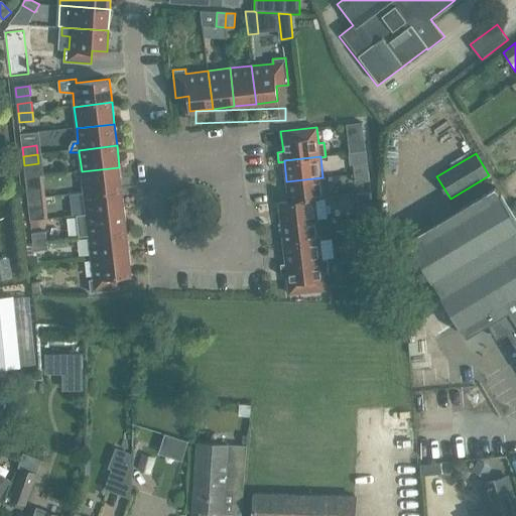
[(355,174),(369,172),(368,163),(354,165),(355,174)]
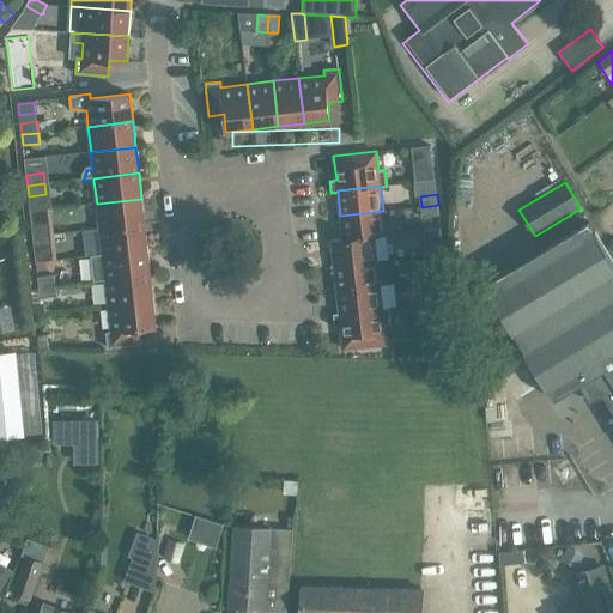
[(99,230),(145,224),(141,199),(97,204),(99,230)]
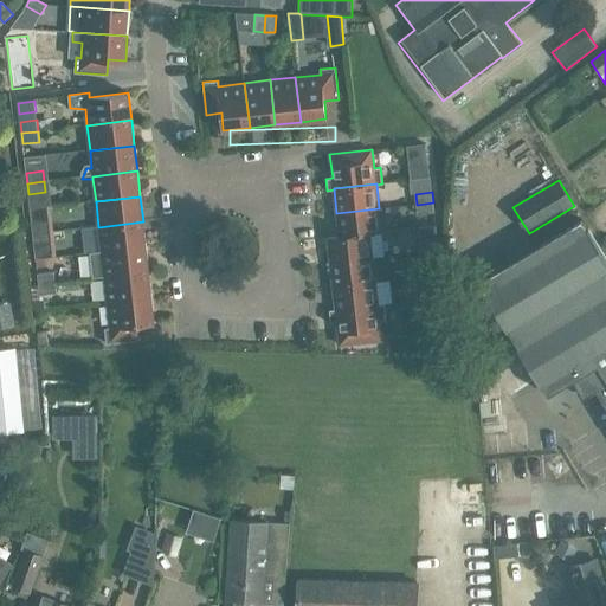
[(433,202),(417,205),(418,216),(434,213),(433,202)]
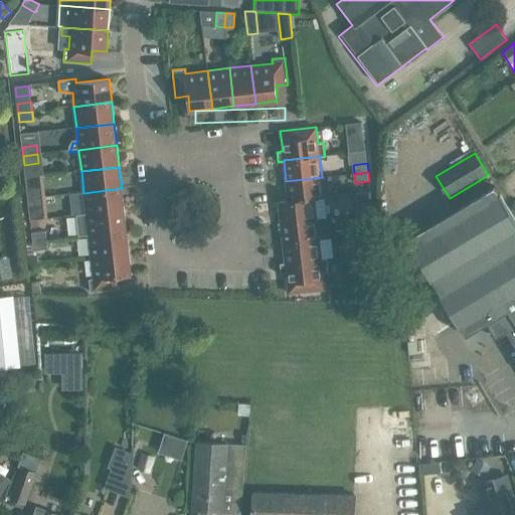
[(314,198),(314,199),(324,197),(322,177),(286,181),(288,200),(288,201),(314,198)]
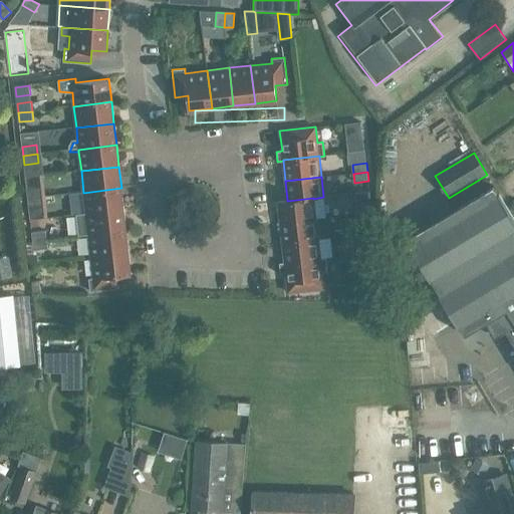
[(28,199),(42,197),(41,188),(27,190),(28,199)]
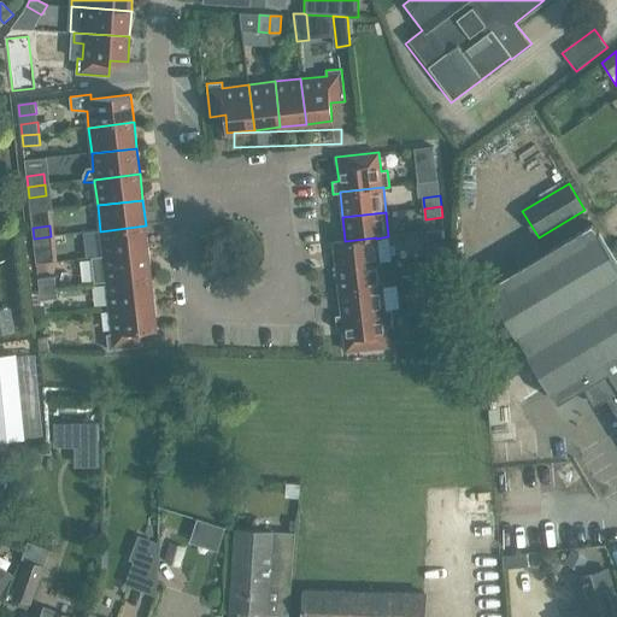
[(104,257),(148,252),(146,225),(100,231),(104,257)]
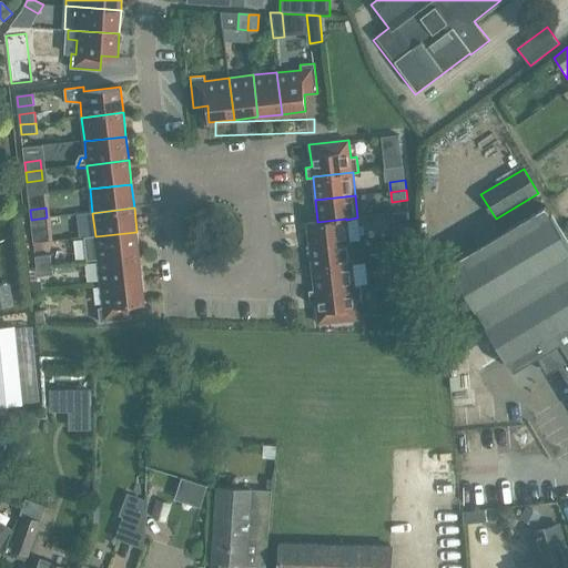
[(549,217),(545,210),(505,233),(500,224),(456,251),(460,260),(450,265),(455,274),(454,275),(475,312),(477,311),(486,326),(484,327),(506,364),(508,363),(514,372),(539,356),(549,374),(559,367),(567,382),(567,243),(551,216),(549,217)]
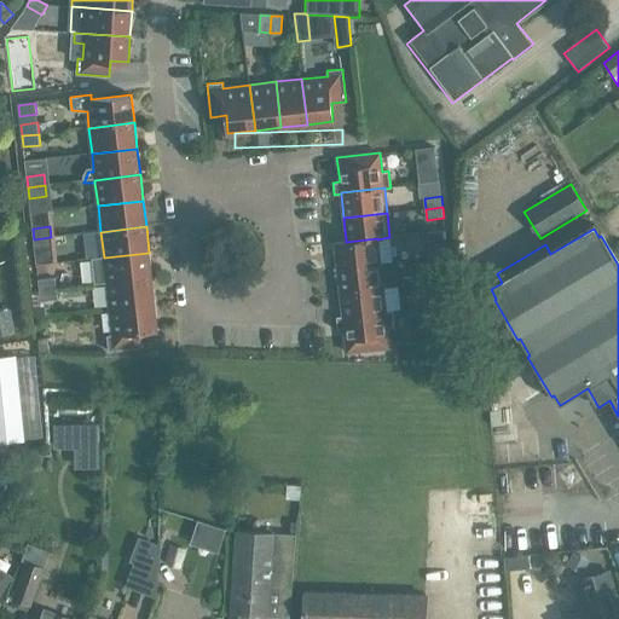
[(51,237),(34,239),(35,250),(52,248),(51,237)]
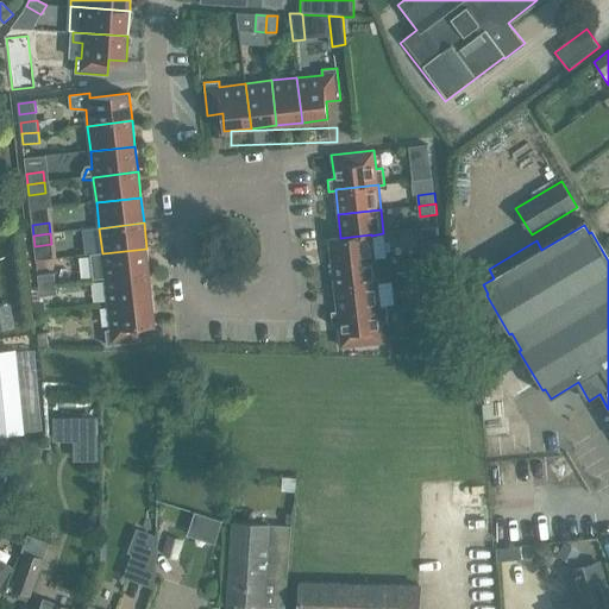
[(374,258),(371,236),(371,234),(340,238),(340,237),(328,238),(332,263),(374,258)]
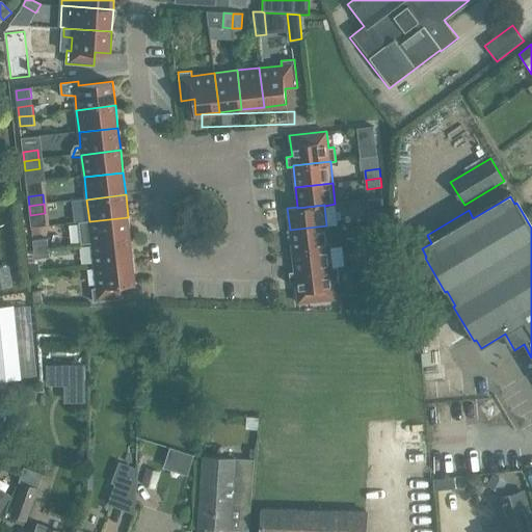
[(370,221),(384,220),(383,211),(369,212),(370,221)]
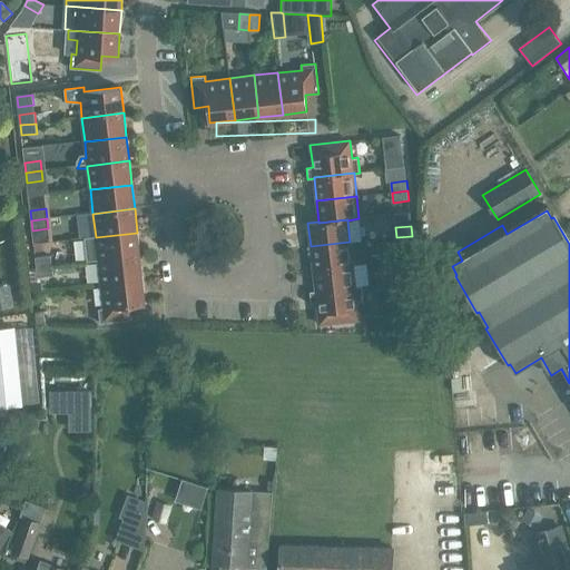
[(87,263),(98,261),(140,256),(137,233),(96,237),(96,239),(85,241),(87,263)]
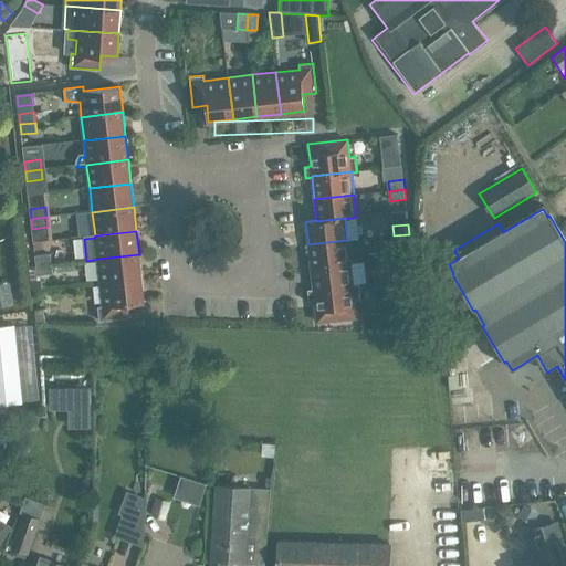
[(409,234),(394,236),(395,245),(411,244),(409,234)]
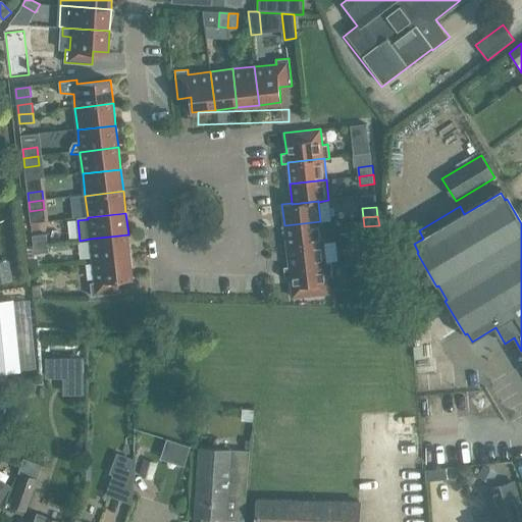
[(286,246),(323,242),(320,221),(284,225),(286,246)]
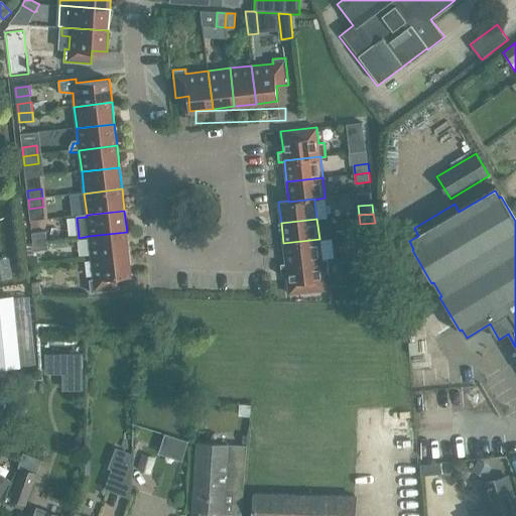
[(33,243),(47,241),(46,232),(32,234),(33,243)]
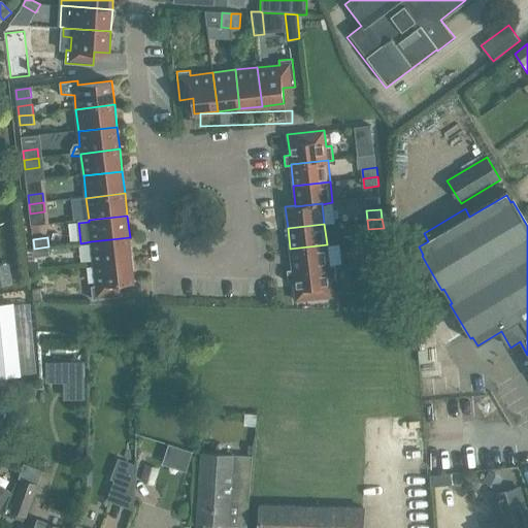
[(91,241),(94,264),(132,260),(130,237),(91,241)]
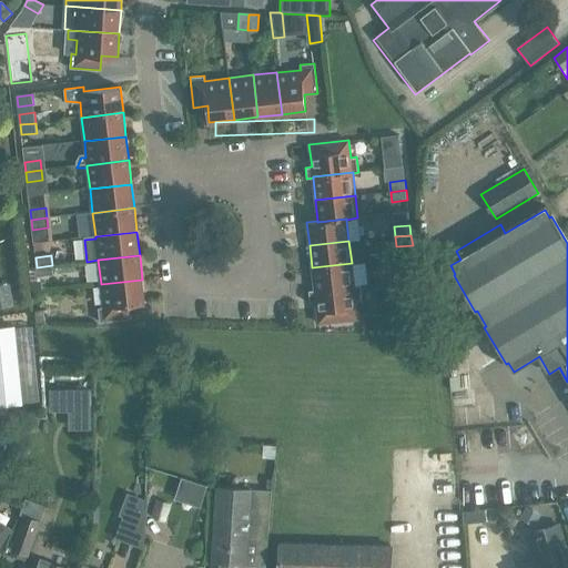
[(354,286),(354,285),(352,263),(312,267),(314,290),(314,291),(354,286)]
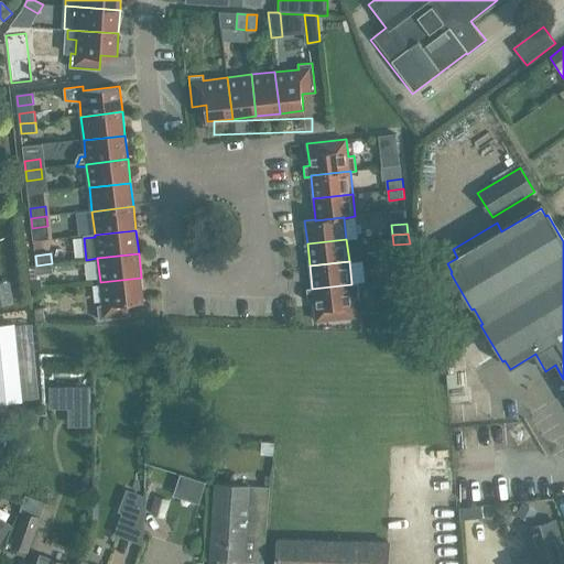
[(52,263),(36,266),(38,275),(53,273),(52,263)]
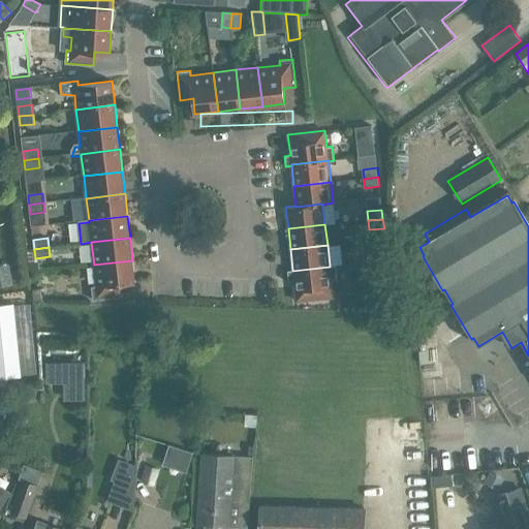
[(373,262),(387,260),(386,251),(372,253),(373,262)]
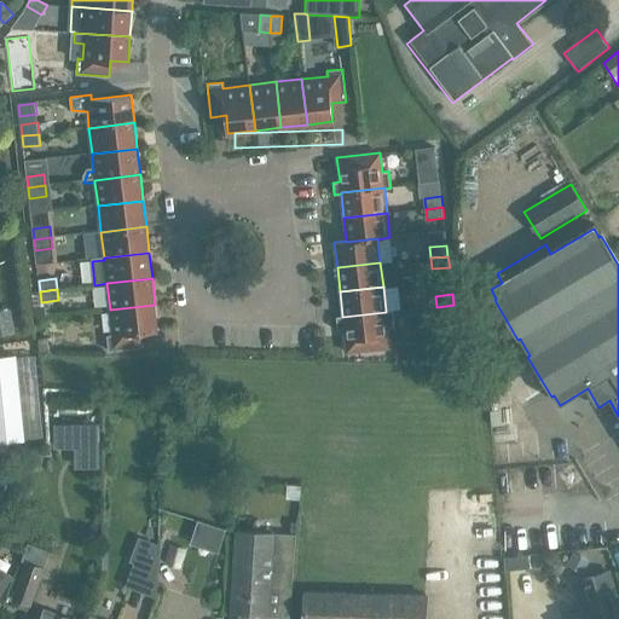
[(108,320),(106,299),(94,300),(97,322),(108,320)]
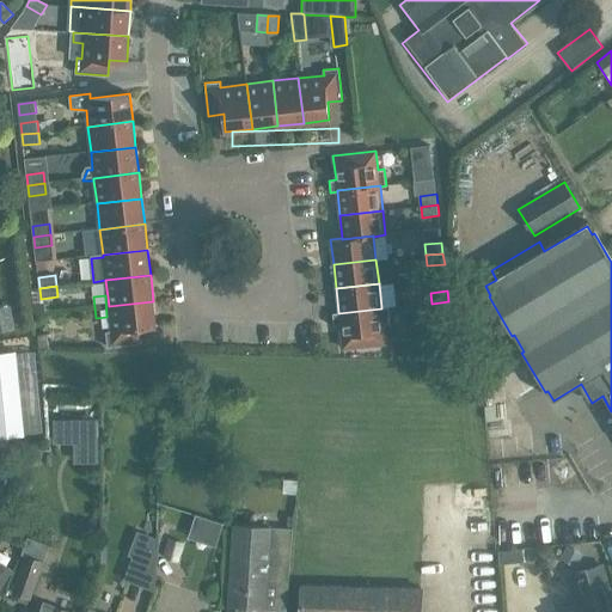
[(153,301),(109,306),(111,331),(105,331),(108,347),(140,343),(139,328),(157,326),(153,301)]
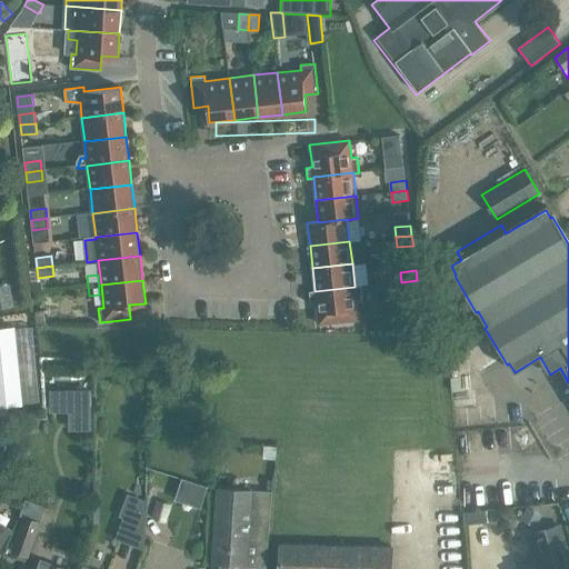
[(315,291),(315,290),(309,291),(310,302),(316,301),(319,323),(358,319),(357,301),(362,301),(360,285),(355,286),(355,287),(315,291)]
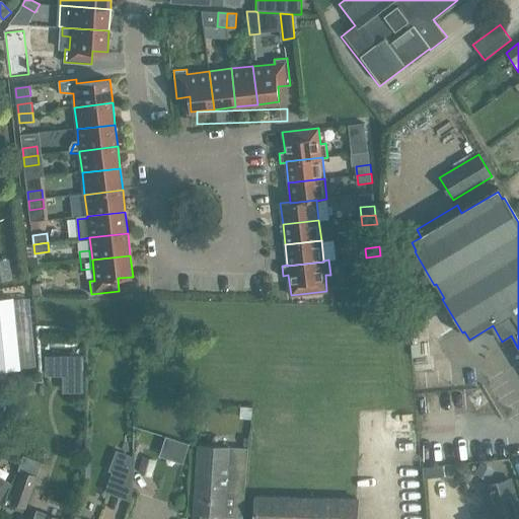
[(0,447),(3,449),(11,433),(0,427),(0,447)]
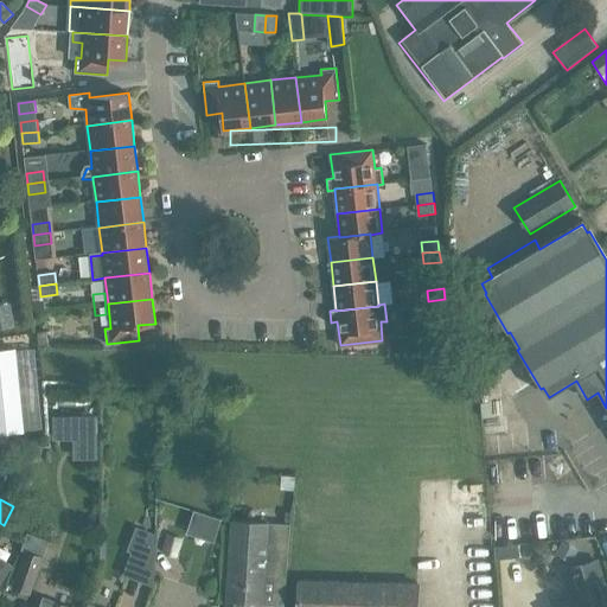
[(234,606),(235,605),(285,606),(291,526),(230,523),(225,604),(223,606),(234,606)]
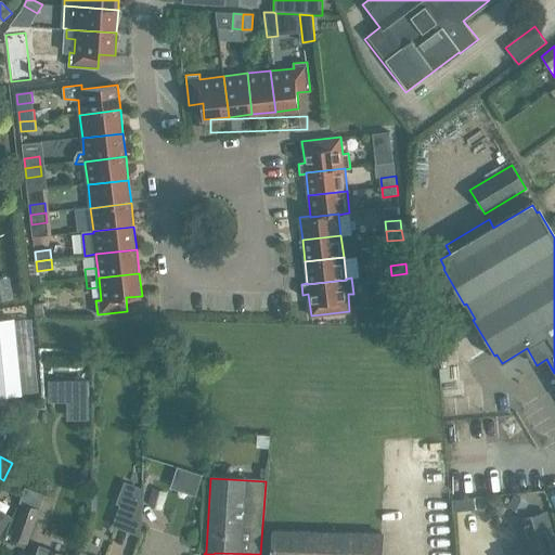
[(153,489),(147,506),(163,511),(168,493),(153,489)]
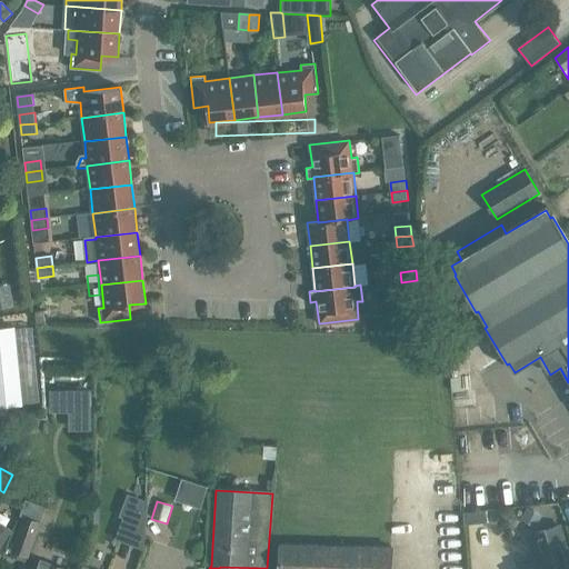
[(467,526),(488,525),(488,511),(466,513),(467,526)]
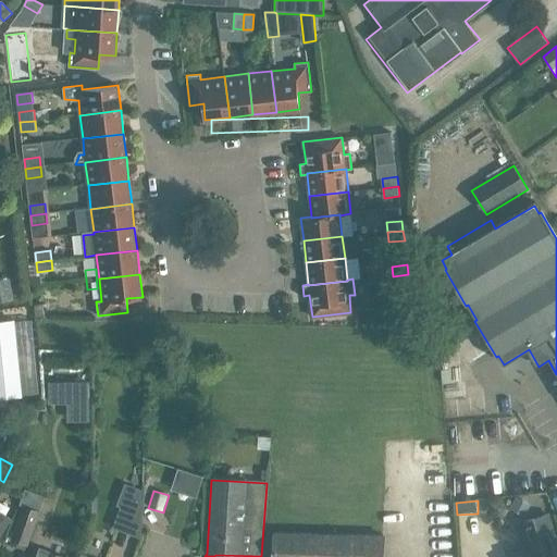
[(41,511),(24,505),(11,540),(28,546),(41,511)]
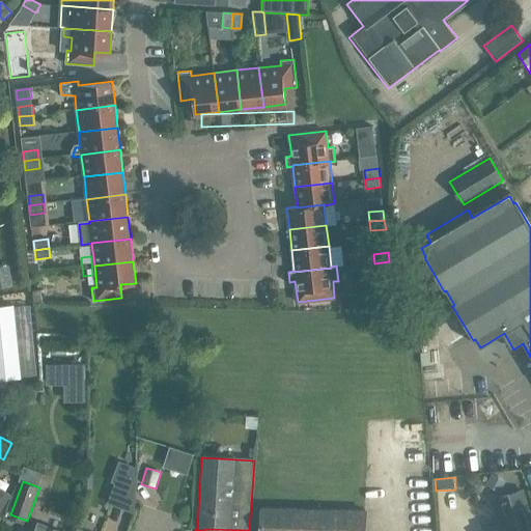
[(134,488),(117,482),(108,505),(126,511),(134,488)]
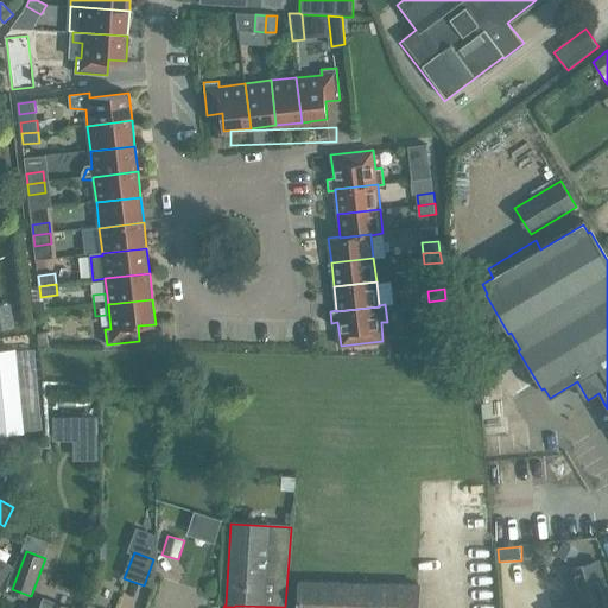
[(0,594),(1,593),(0,591),(0,584),(12,567),(0,558),(0,594)]
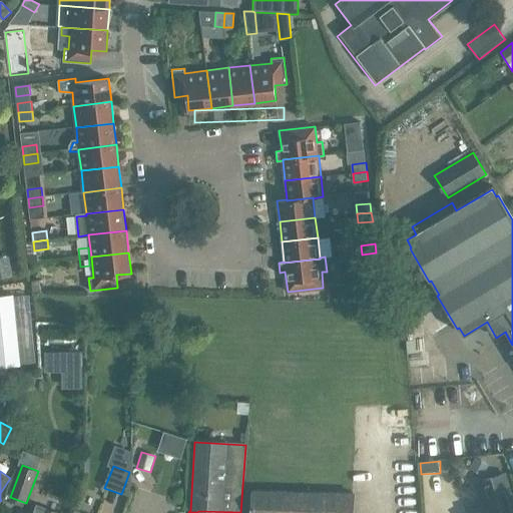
[(512,512),(509,503),(512,501),(512,499),(505,476),(480,483),(485,500),(490,499),(492,506),(471,512),(512,512)]
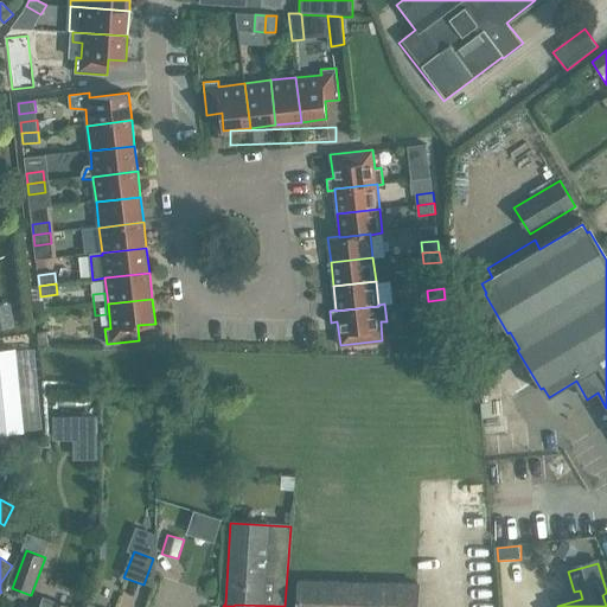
[(416,606),(417,585),(299,582),(298,606),(416,606)]
